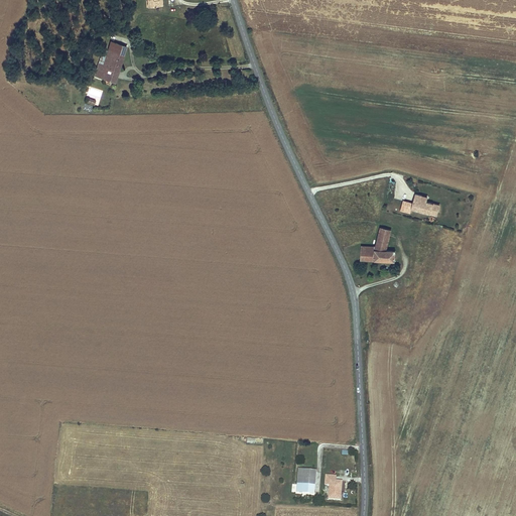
[(116,84),(127,47),(112,42),(110,49),(104,48),(95,77),(116,84)]
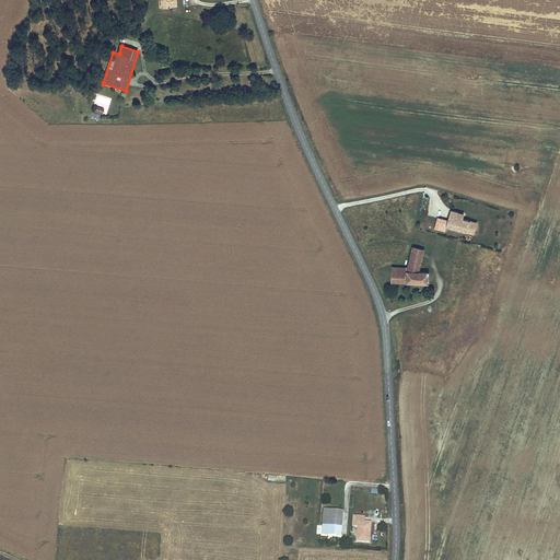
[(451,208),(446,225),(474,233),(477,223),(464,219),(465,212),(451,208)]
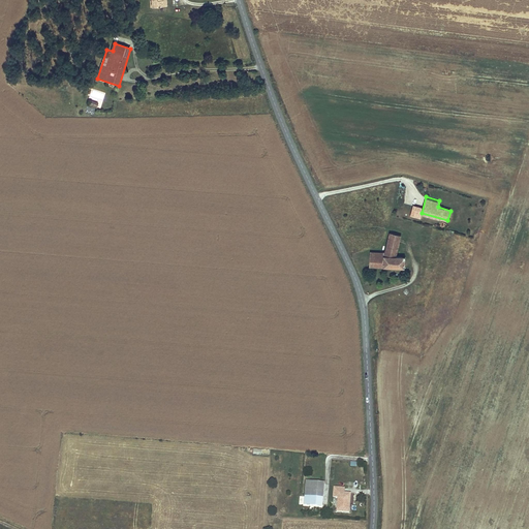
[(385,252),(371,252),(370,266),(405,269),(406,257),(396,256),(402,236),(391,232),(385,252)]
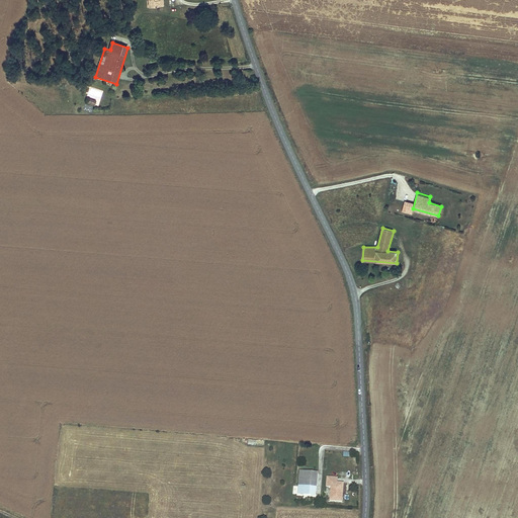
[(298,471),(297,494),(315,495),(316,472),(298,471)]
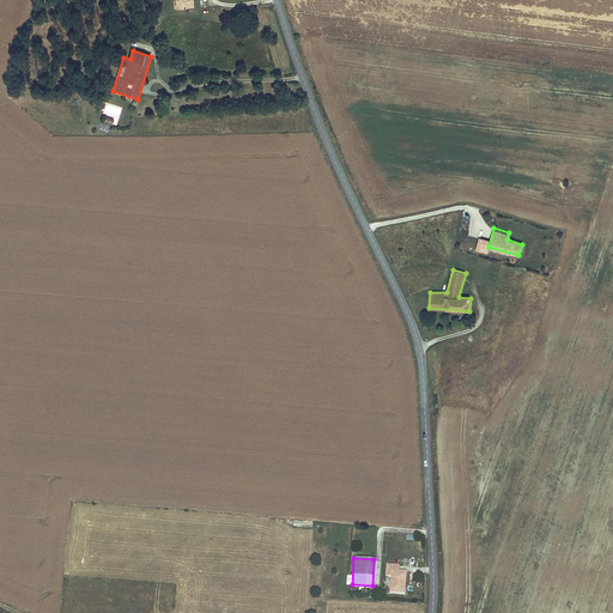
[(407,575),(404,575),(400,575),(400,568),(388,568),(388,578),(393,580),(392,594),(406,595),(406,588),(407,575)]
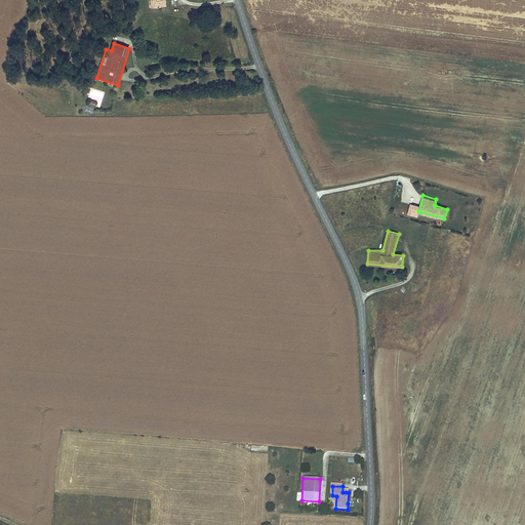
All buildings are outlined.
